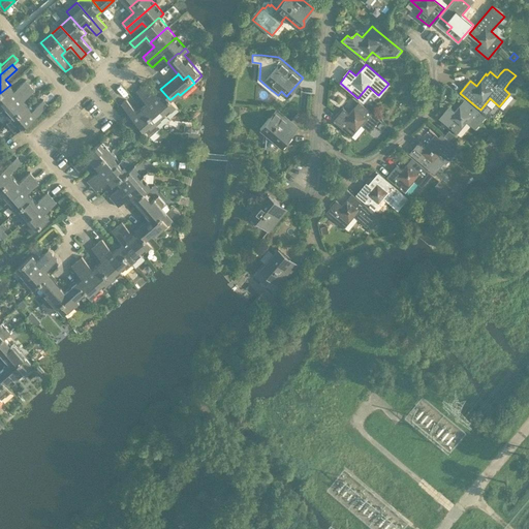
[(1,110),(30,85),(26,80),(14,90),(10,85),(0,93),(0,110),(1,110)]
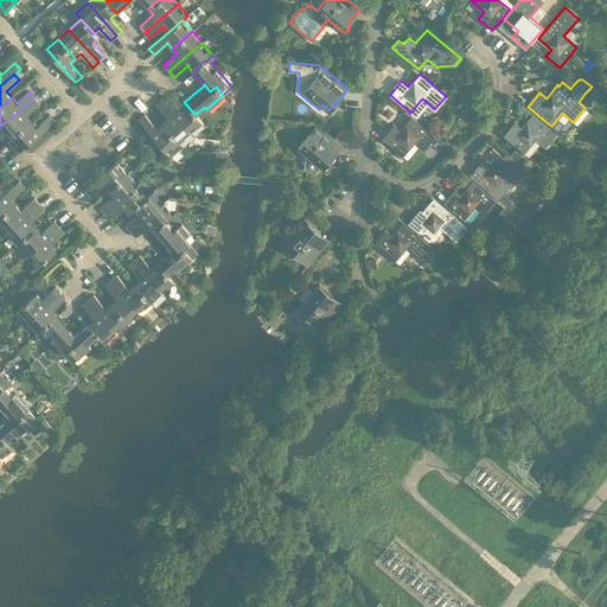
[(184,102),(179,107),(168,94),(163,100),(191,132),(203,122),(196,114),(195,114),(184,102)]
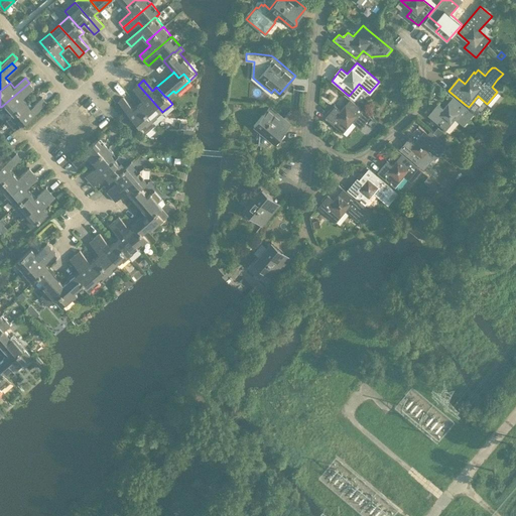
[(22,98),(34,88),(29,83),(1,107),(10,117),(27,103),(22,98)]
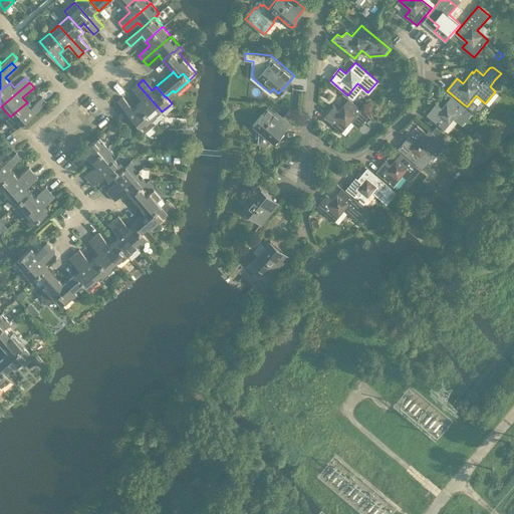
[(152,120),(162,111),(138,84),(133,88),(142,99),(138,103),(152,120)]
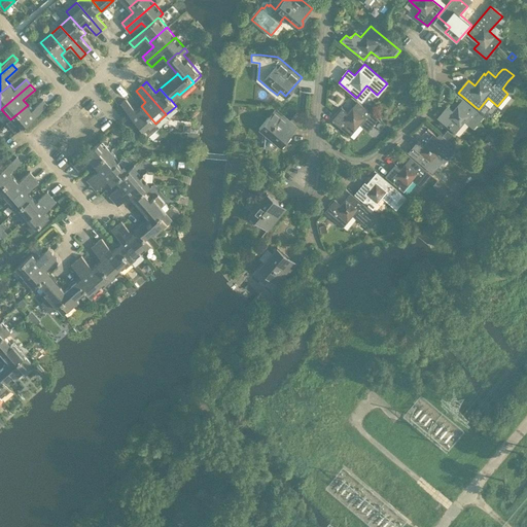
[(400,95),(393,103),(407,114),(414,106),(400,95)]
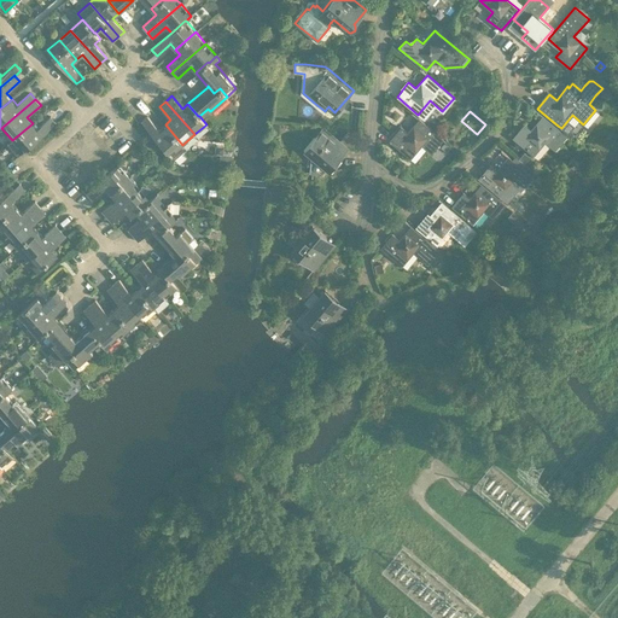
[(22,152),(56,122),(51,116),(38,128),(33,123),(12,140),(22,152)]
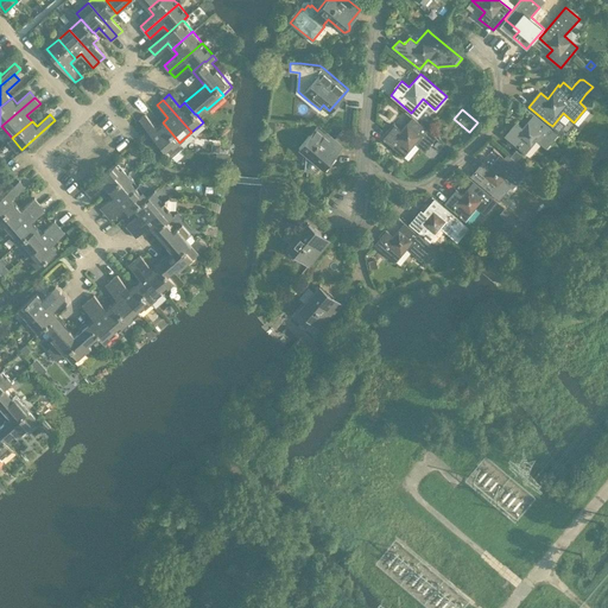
[(163,122),(157,127),(145,114),(139,120),(168,152),(171,157),(183,146),(179,143),(163,122)]
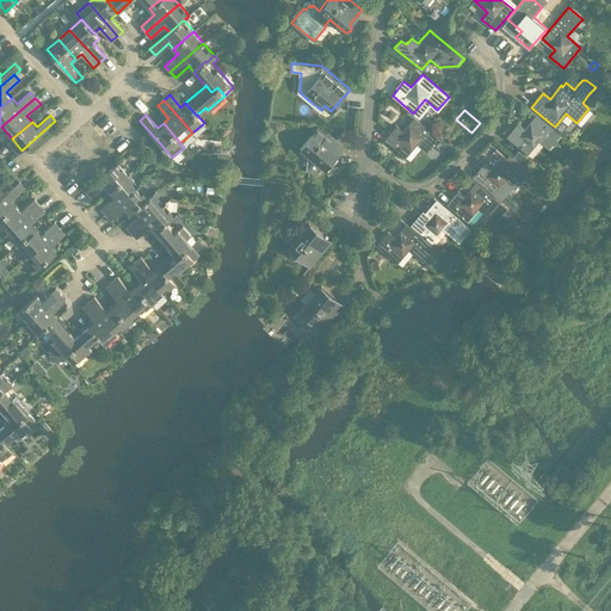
[(549,149),(561,135),(536,115),(525,128),(518,122),(506,136),(528,154),(538,140),(549,149)]
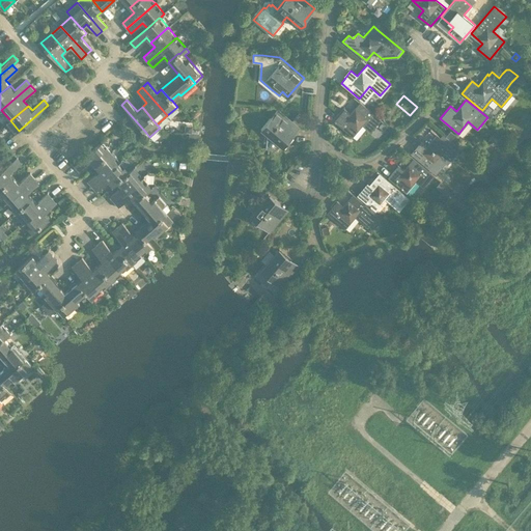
[(371,132),(381,119),(360,102),(351,114),(344,109),(334,120),(352,136),(362,124),(371,132)]
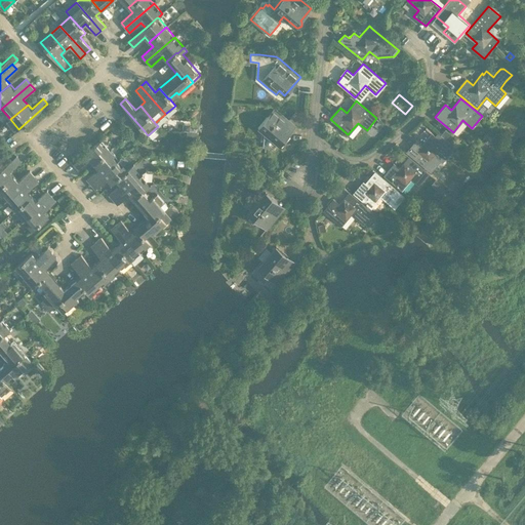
[(280,145),(295,126),(274,109),(258,127),(266,133),(265,147),(269,148),(271,148),(273,147),(274,145),(277,142),(280,145)]
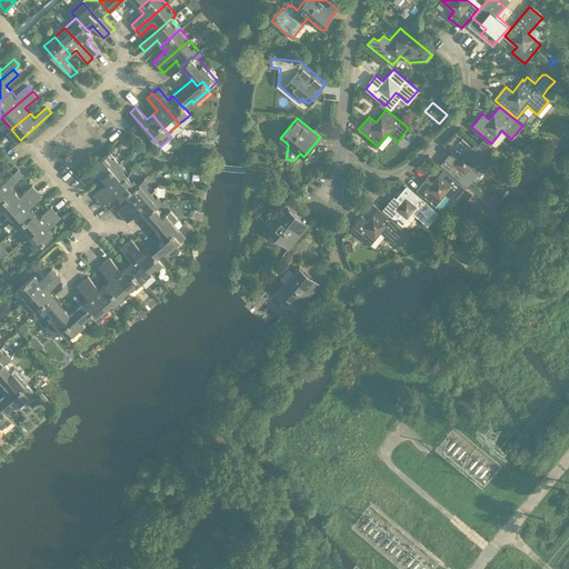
[(323,130),(319,126),(315,130),(320,135),(323,130)]
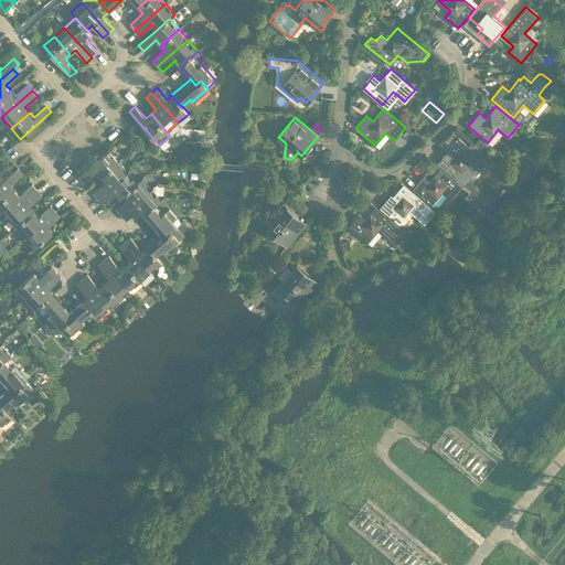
[(479,139),(475,145),(483,152),(490,147),(479,139)]
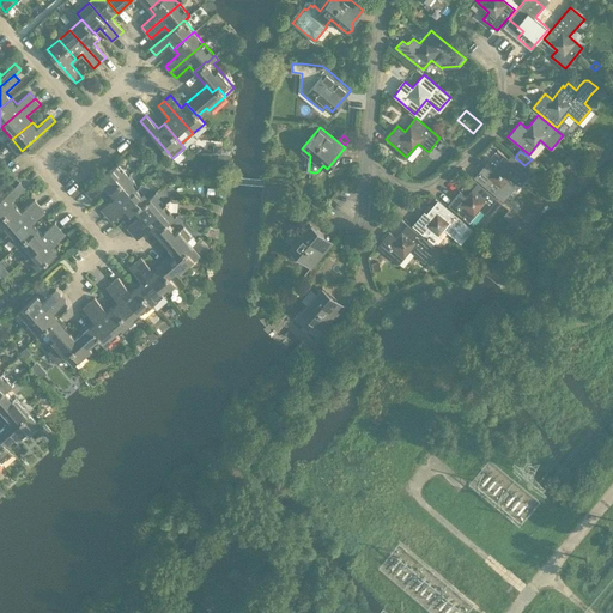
[(517,189),(528,176),(504,156),(493,169),(486,163),(474,177),(495,194),(507,181),(517,189)]
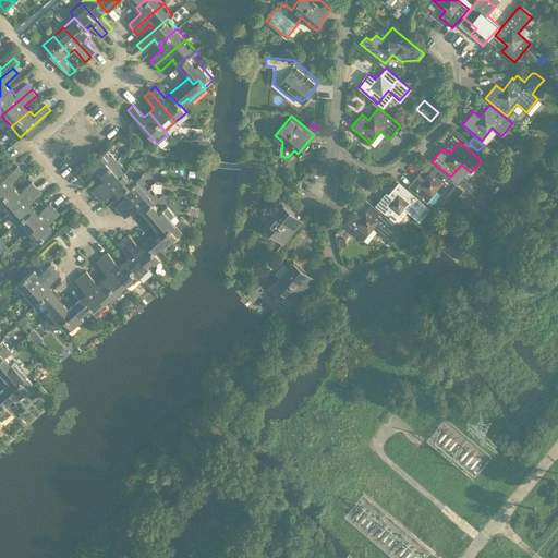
[(99,176),(118,159),(108,148),(77,174),(83,180),(95,170),(99,176)]
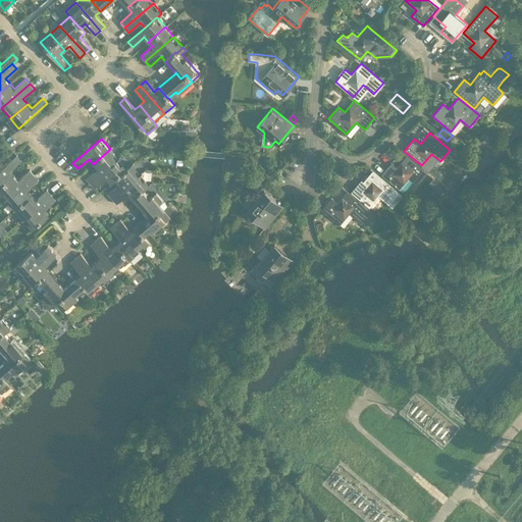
[(90,184),(118,159),(110,149),(93,164),(97,168),(86,178),(90,184)]
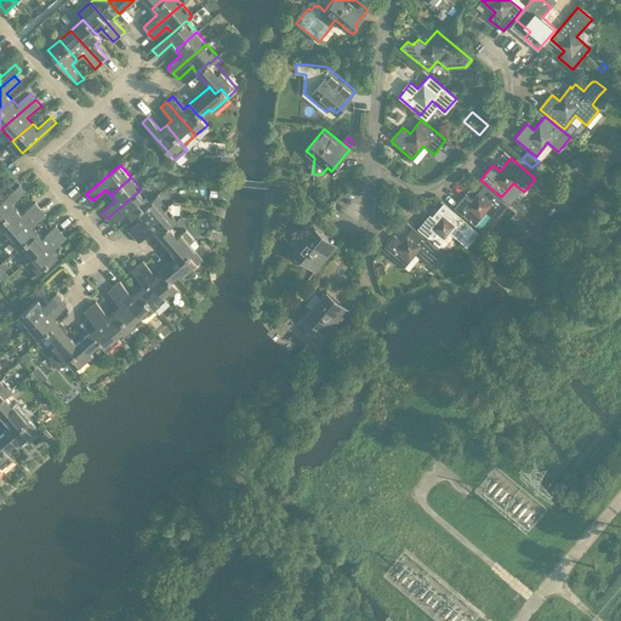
[(12,203),(26,191),(20,184),(0,200),(0,222),(17,209),(12,203)]
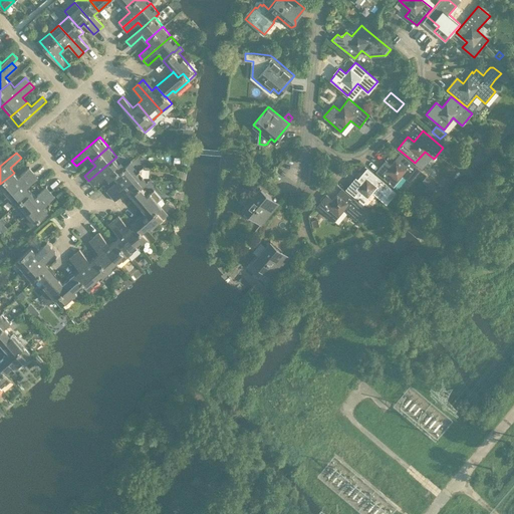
[(411,182),(421,171),(401,154),(391,165),(384,160),(375,172),(393,186),(402,175),(411,182)]
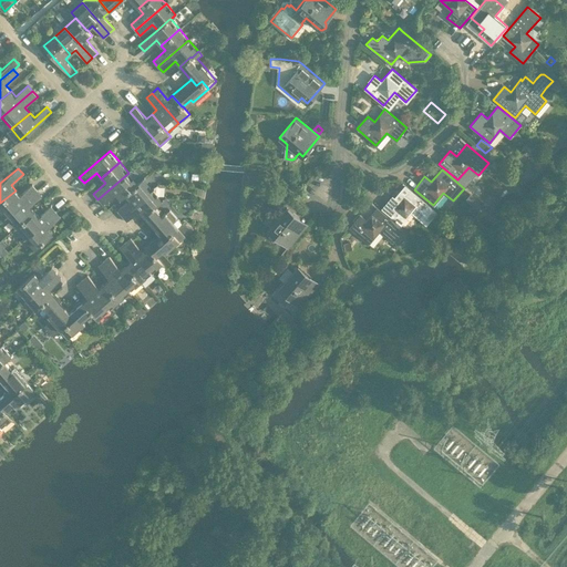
[(137,183),(129,173),(98,199),(103,205),(115,194),(120,199),(125,195),(124,195),(137,183)]
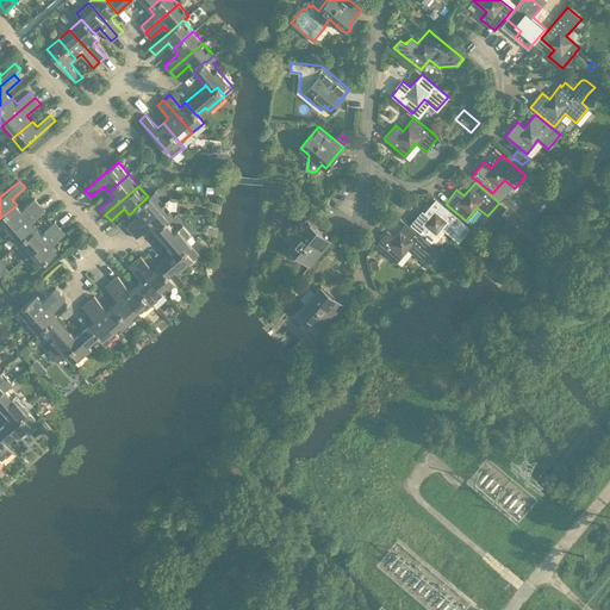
[(545,186),(539,193),(545,199),(551,191),(545,186)]
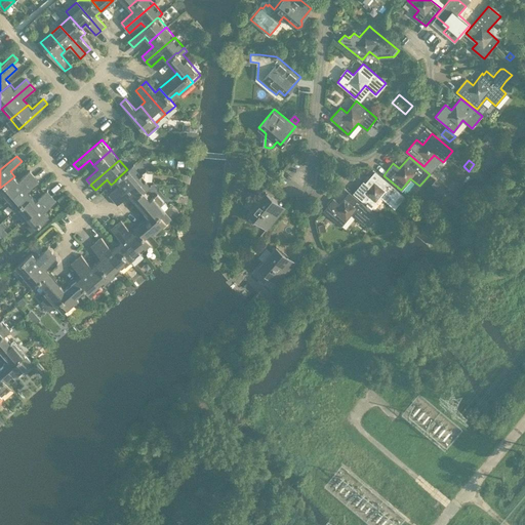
[(229,170),(241,171),(242,162),(230,161),(229,170)]
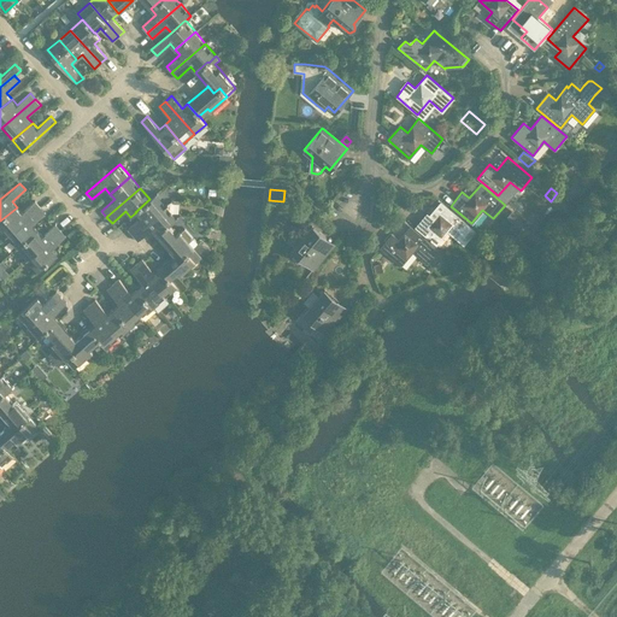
[(133,236),(166,206),(156,193),(150,199),(135,212),(136,212),(141,218),(127,230),(133,236)]
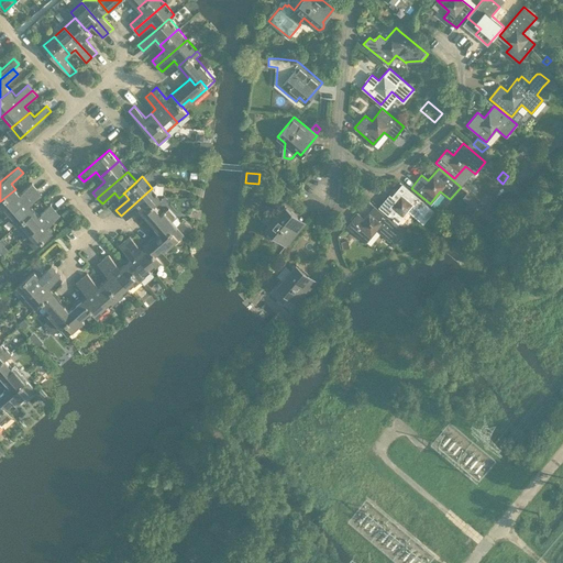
[(389,194),(378,207),(398,223),(408,210),(418,219),(423,223),(434,210),(429,206),(407,187),(401,183),(392,196),(389,194)]
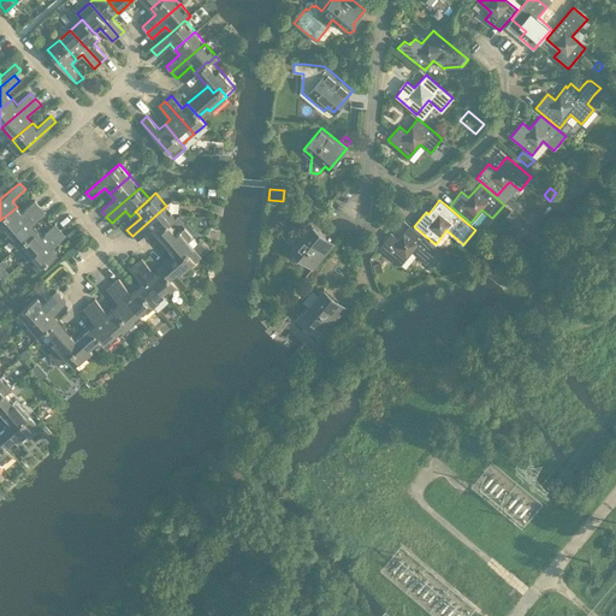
[(0,227),(7,236),(40,207),(35,201),(22,212),(17,207),(0,220),(0,227)]
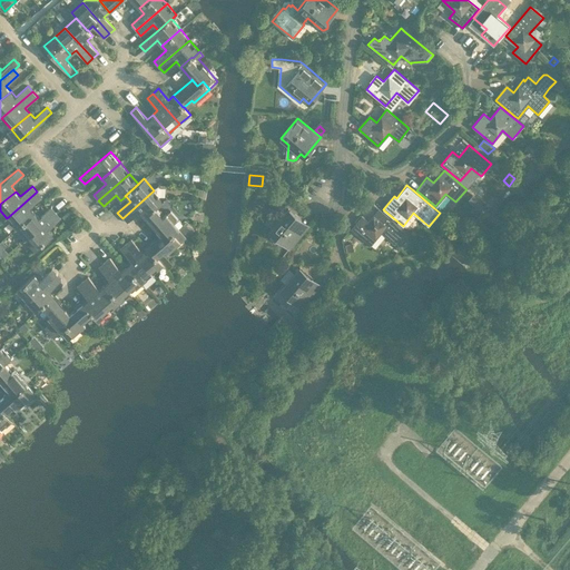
[(156,207),(163,200),(154,190),(123,218),(127,223),(139,212),(144,217),(155,207),(156,207)]
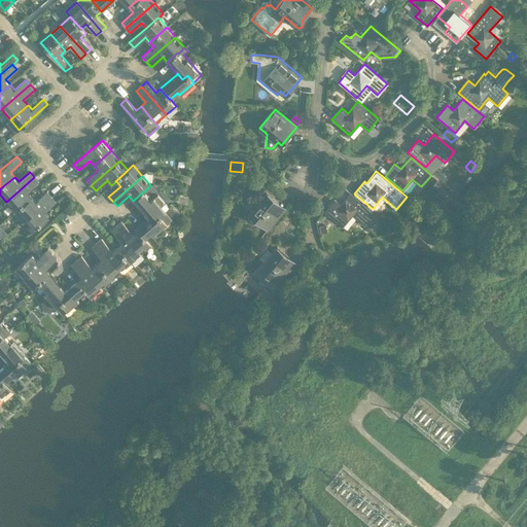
[(28,191),(39,182),(34,177),(6,202),(14,212),(32,197),(28,191)]
